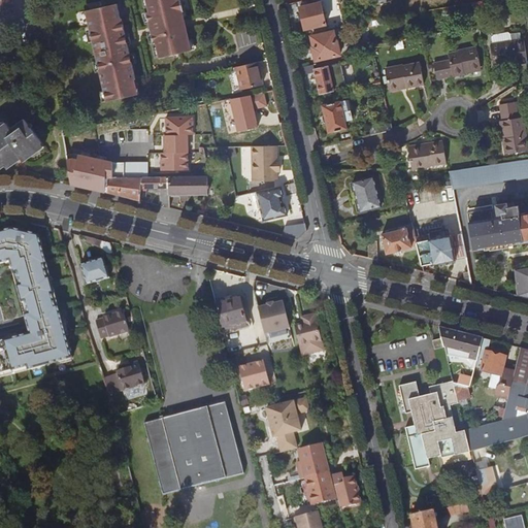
[(161,57),(193,48),(189,29),(182,0),(147,0),(151,12),(150,12),(153,26),(155,35),(156,43),(158,42),(161,57)]
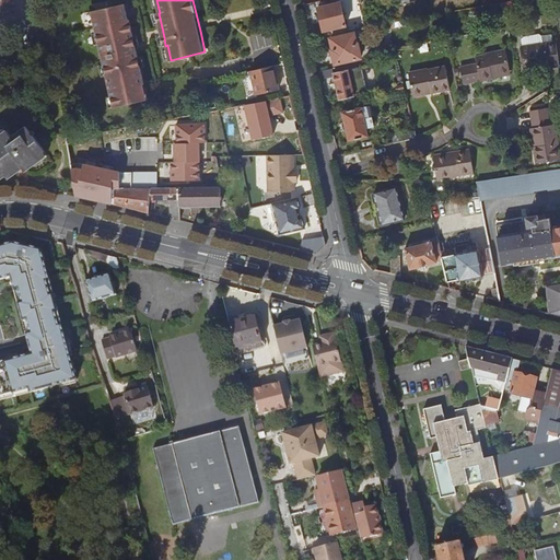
[(341,3),(318,8),(324,32),(347,26),(341,3)]
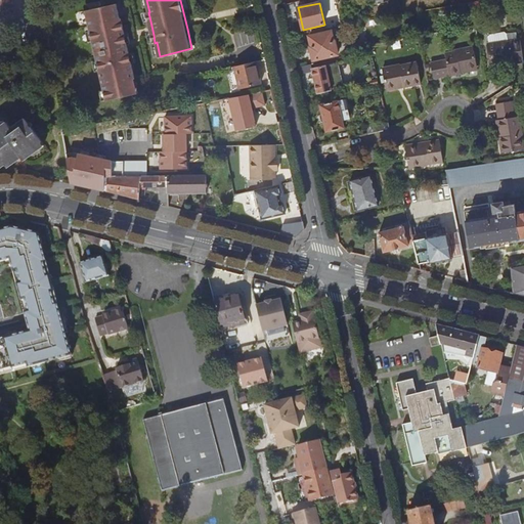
[(110,103),(141,96),(121,5),(89,12),(110,103)]
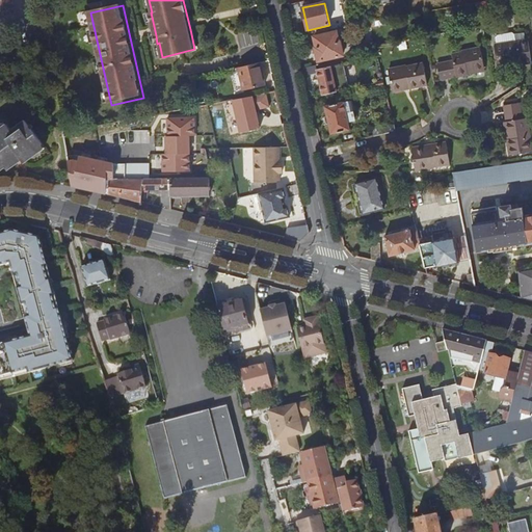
[(313,67),(320,65),(319,62),(344,56),(341,44),(340,44),(338,33),(315,38),(317,49),(316,49),(317,54),(301,58),(303,69),(313,67)]
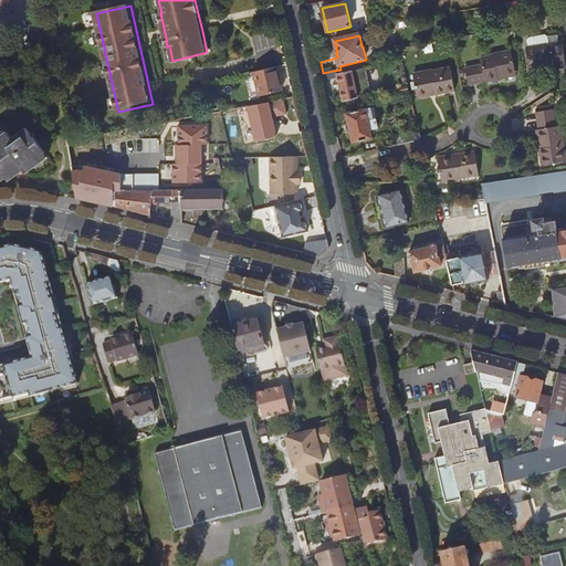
[(565,64),(563,43),(527,49),(531,71),(553,67),(553,70),(565,67),(565,64)]
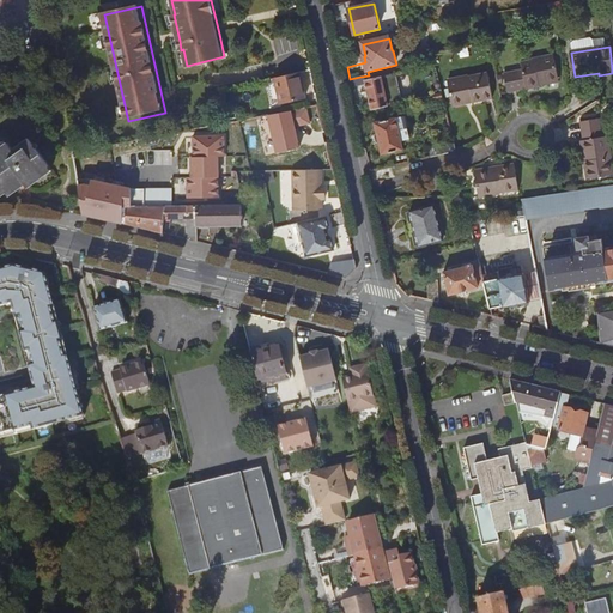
[(504,73),(509,90),(526,86),(527,89),(541,85),(541,83),(558,79),(554,56),(522,64),(523,70),(504,73)]
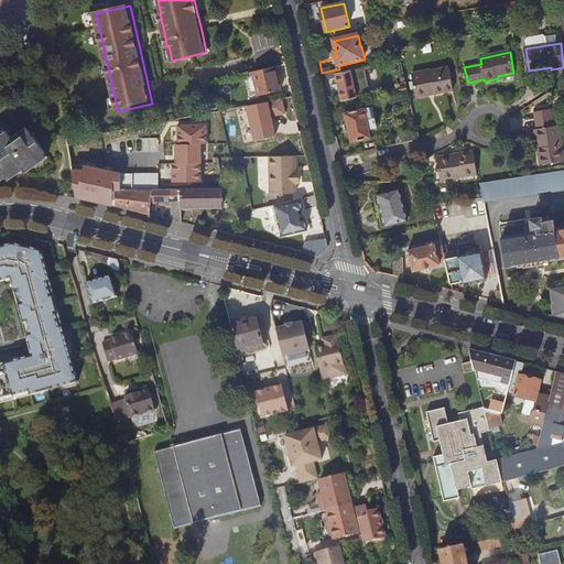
[(448,63),(412,71),(416,93),(434,89),(435,90),(454,87),(448,63)]
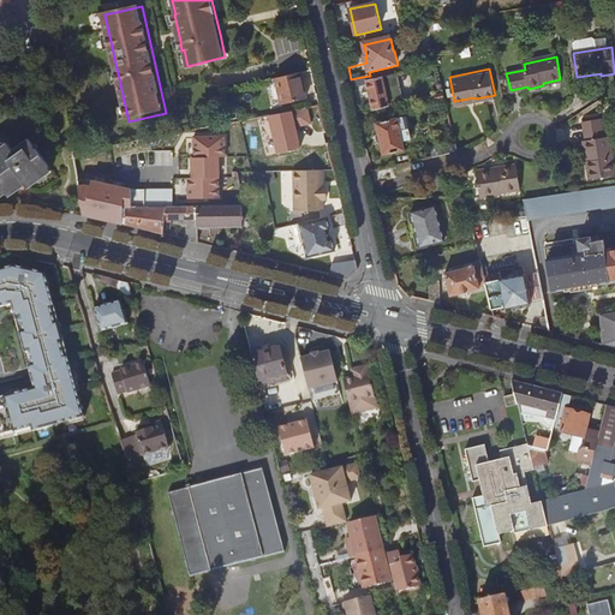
[(300,72),(278,78),(284,105),(306,99),(300,72)]
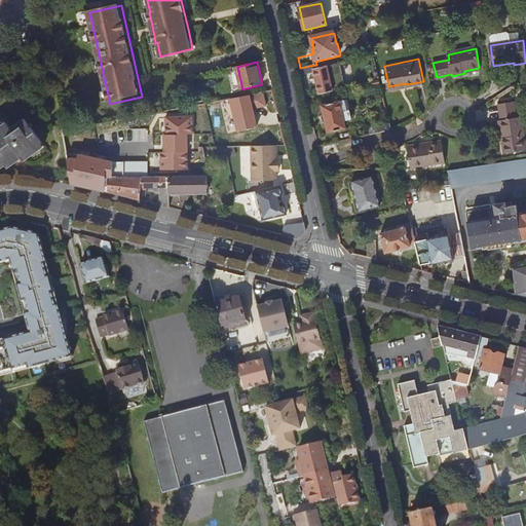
[(320,95),(342,89),(337,64),(313,69),(320,95)]
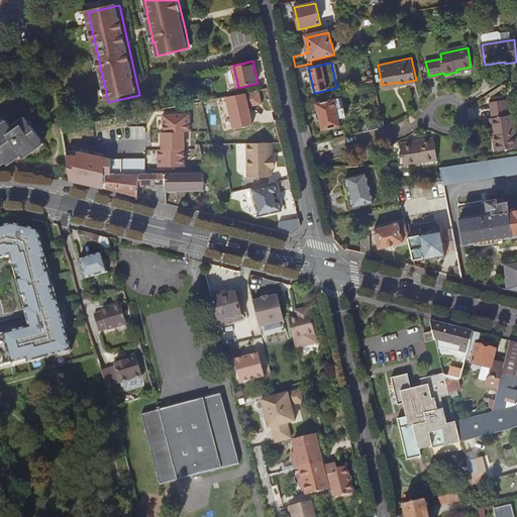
[(306,74),(304,65),(295,67),(297,76),(306,74)]
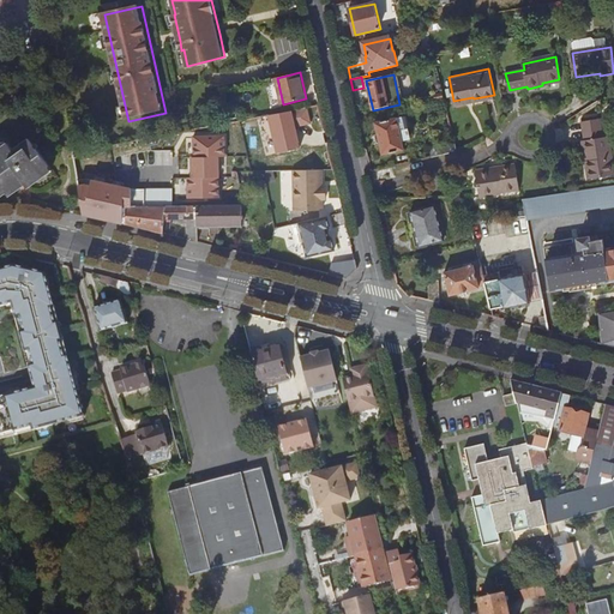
[(299,108),(304,125),(313,122),(309,106),(299,108)]
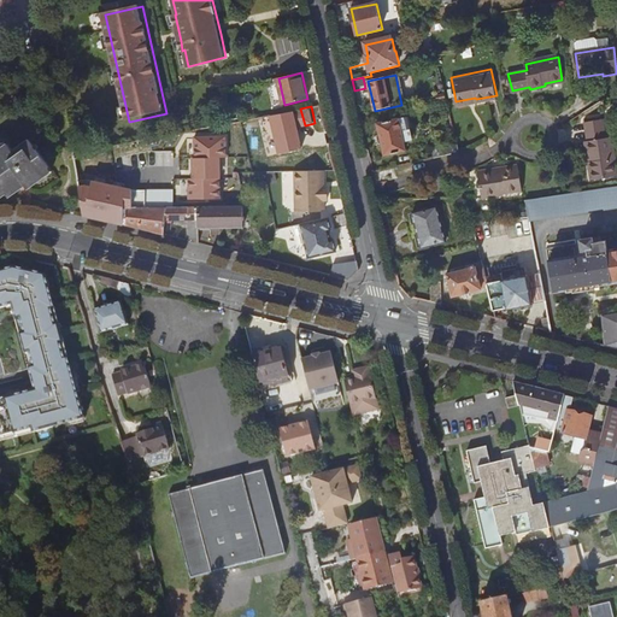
[(297,110),(271,113),(277,152),(303,150),(297,110)]
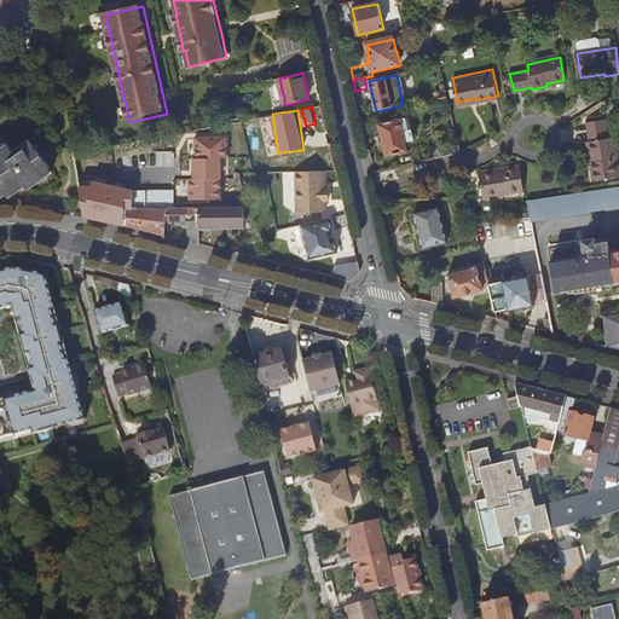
[(379,125),(387,157),(408,151),(400,120),(379,125)]
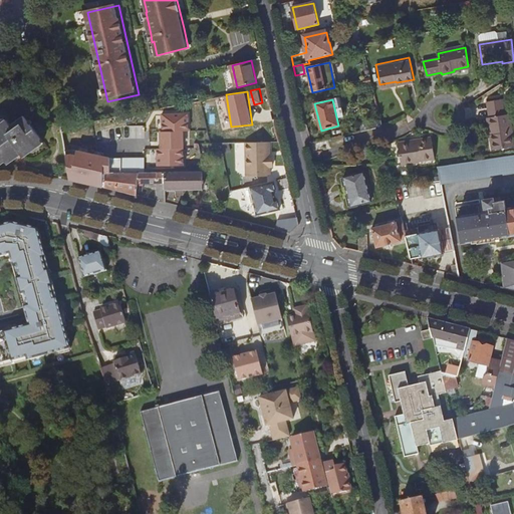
[(491,138),(490,138),(492,151),(513,147),(509,119),(503,120),(501,105),(487,107),(491,138)]
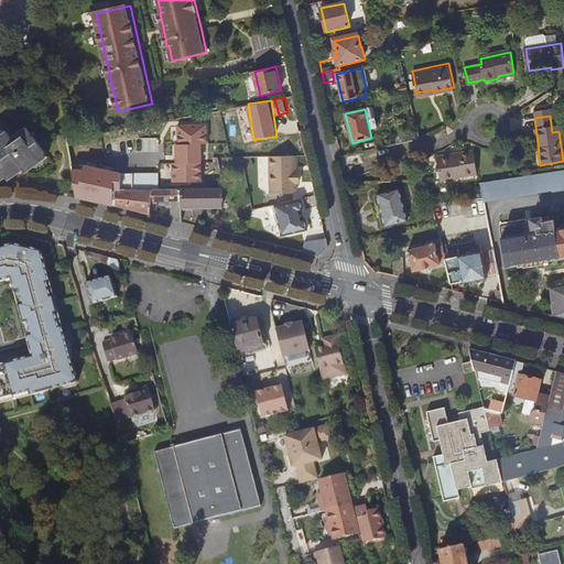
[(9,132),(0,138),(0,181),(1,182),(8,177),(10,181),(24,171),(26,174),(49,158),(29,128),(13,139),(9,132)]
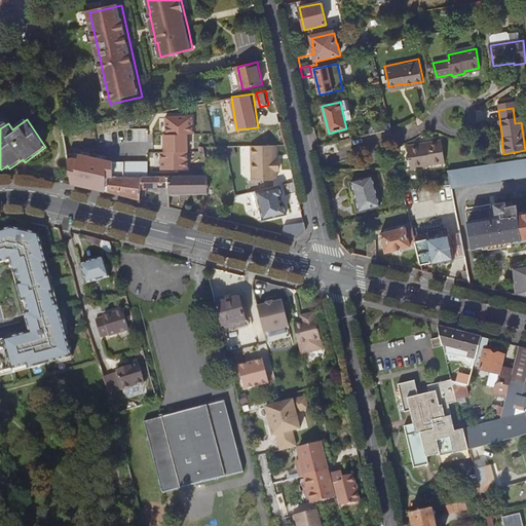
[(373,128),(374,134),(390,130),(389,124),(373,128)]
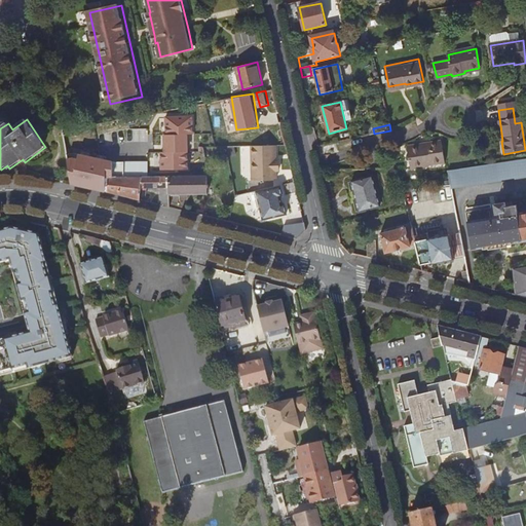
[(64,133),(65,141),(81,139),(80,130),(64,133)]
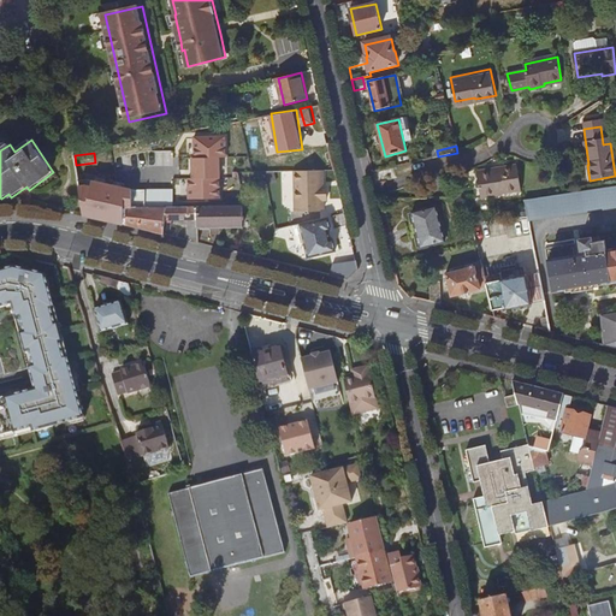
[(501,170),(478,175),(483,199),(522,190),(517,164),(501,167),(501,170)]
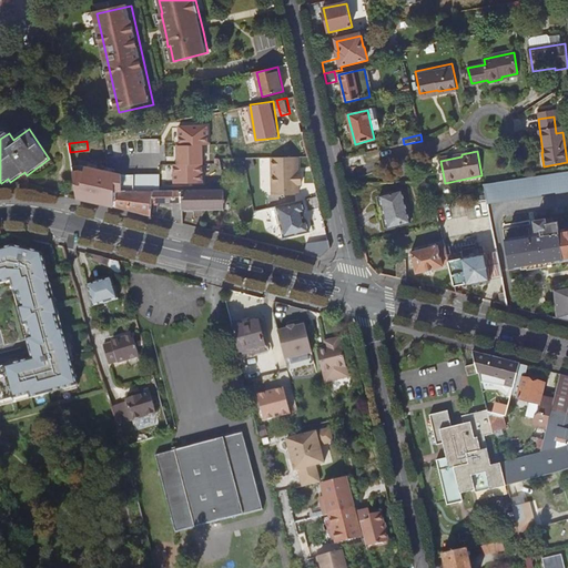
[(254,170),(252,159),(244,159),(246,170),(254,170)]
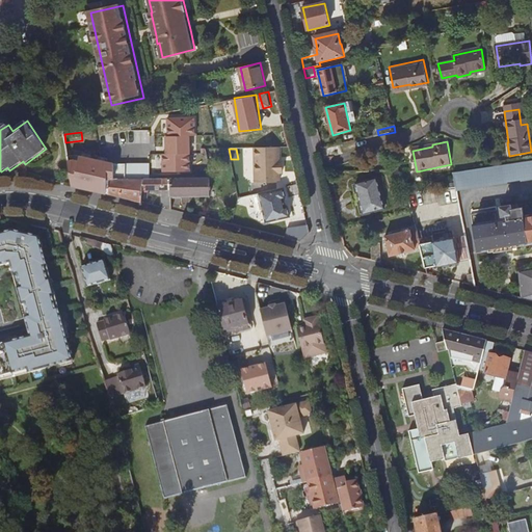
[(283,162),(280,162),(277,162),(277,155),(280,155),(280,149),(254,149),(255,184),(276,183),(276,182),(280,182),(280,174),(283,174),(283,162)]
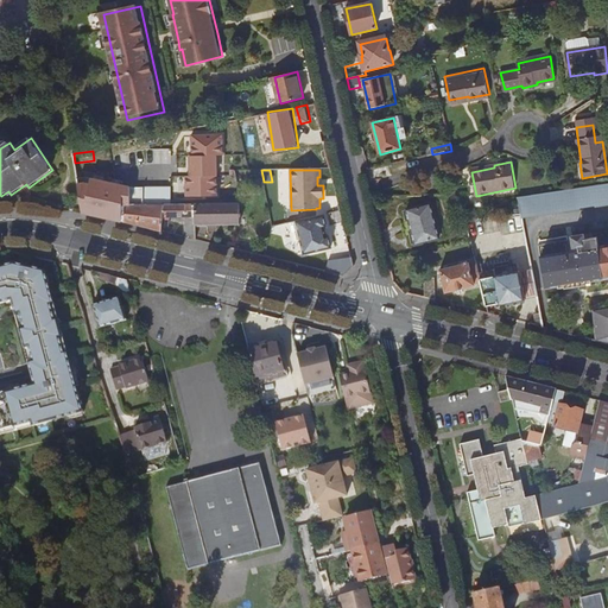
[(83,214),(125,225),(125,202),(90,194),(93,181),(77,178),(83,214)]
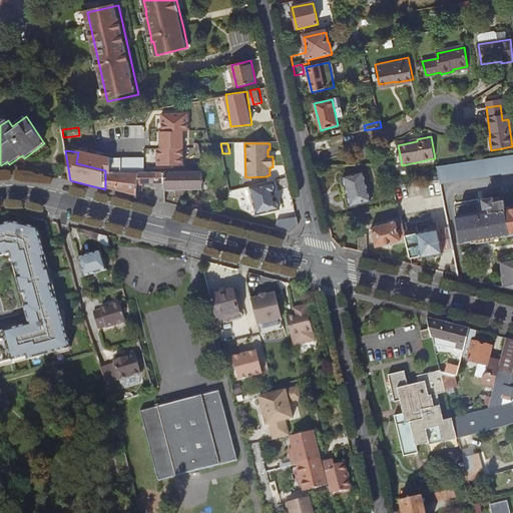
[(440,183),(512,173),(512,155),(437,166),(440,181),(440,183)]
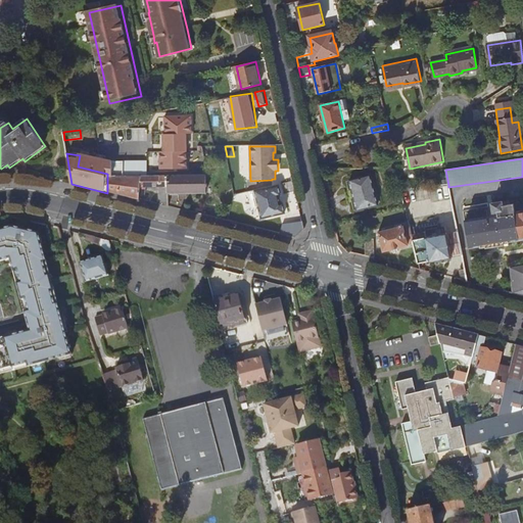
[(169,207),(169,194),(169,175),(107,174),(107,193),(145,201),(148,188),(160,188),(160,205),(169,207)]
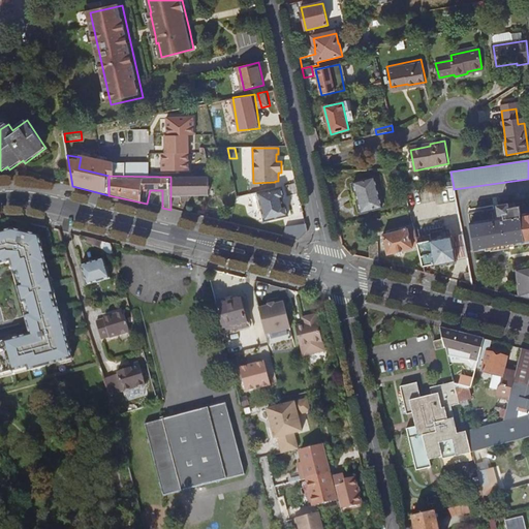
[(170,177),(170,196),(184,195),(184,192),(208,192),(208,188),(209,188),(209,185),(208,185),(208,177),(175,177),(170,177)]
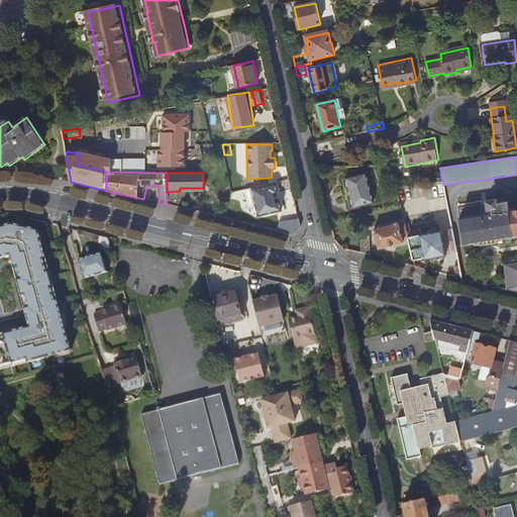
[(366,175),(346,180),(353,208),(374,203),(366,175)]
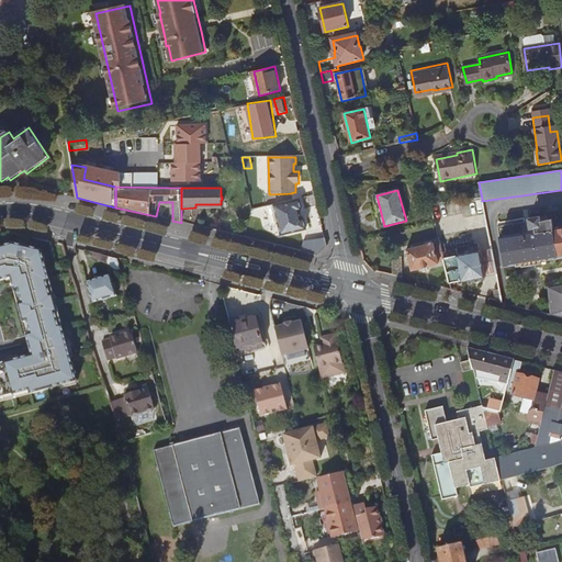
[(308,228),(304,210),(300,210),(298,199),(273,204),(280,235),(305,229),(308,228)]
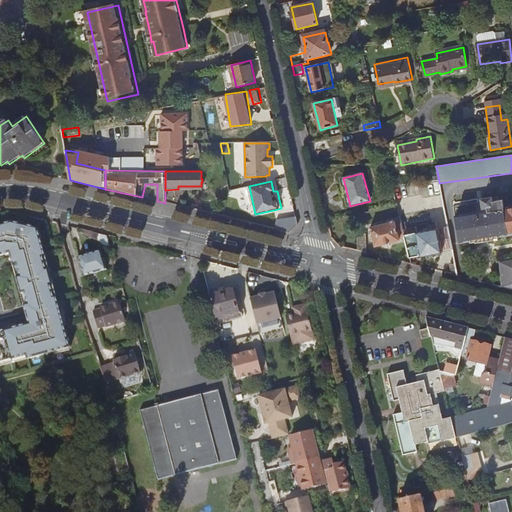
[(511,208),(505,210),(505,207),(504,201),(500,201),(487,203),(488,212),(478,214),(458,217),(455,217),(459,242),(462,241),(479,239),(480,242),(480,243),(489,242),(489,240),(489,237),(511,233),(511,208)]
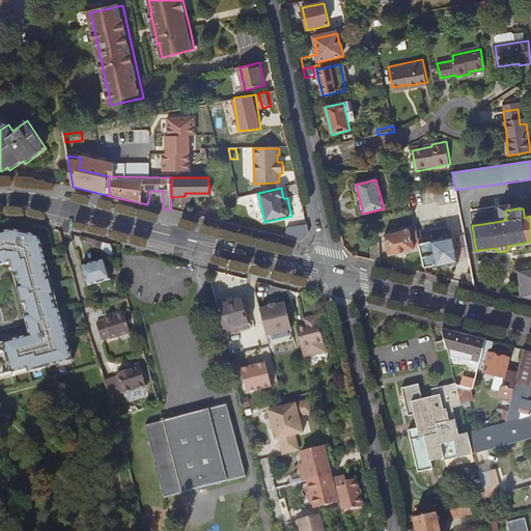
[(288,224),(288,236),(307,235),(307,224),(288,224)]
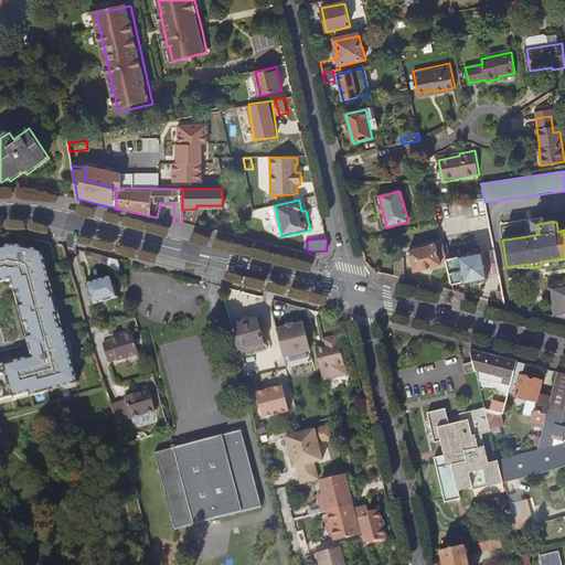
[(0,400),(28,393),(28,396),(31,396),(46,392),(57,388),(74,384),(75,384),(70,360),(65,342),(62,328),(59,329),(56,315),(59,315),(54,297),(52,298),(49,285),(51,284),(44,253),(29,248),(16,244),(0,247),(0,400)]
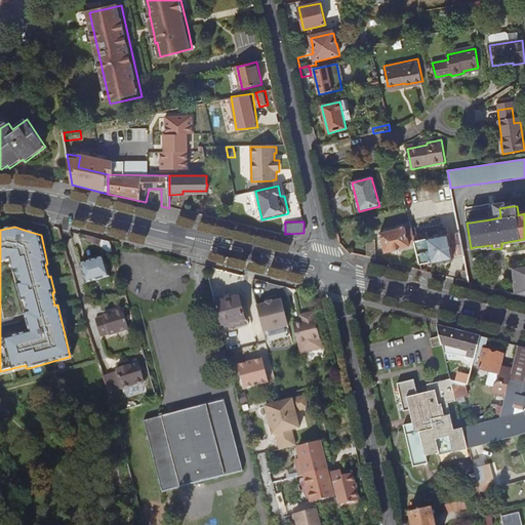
[(415,245),(414,242),(411,227),(379,234),(385,253),(415,245)]
